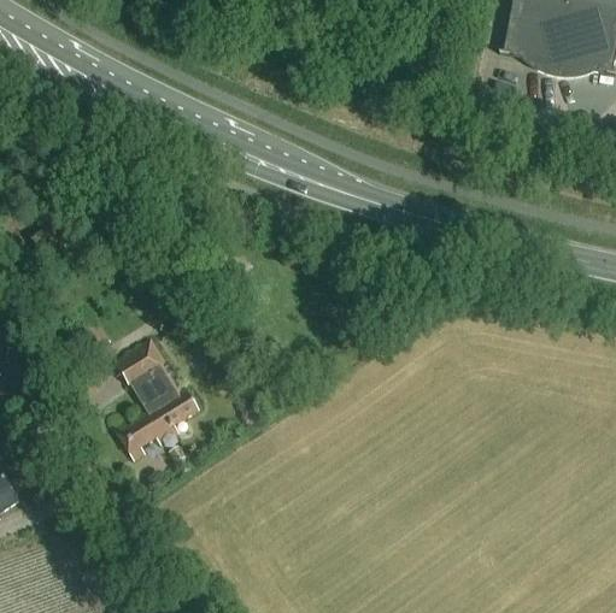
[(512,0),(503,56),(522,59),(555,78),(593,71),(612,75),(615,52),(615,0),(512,0)]
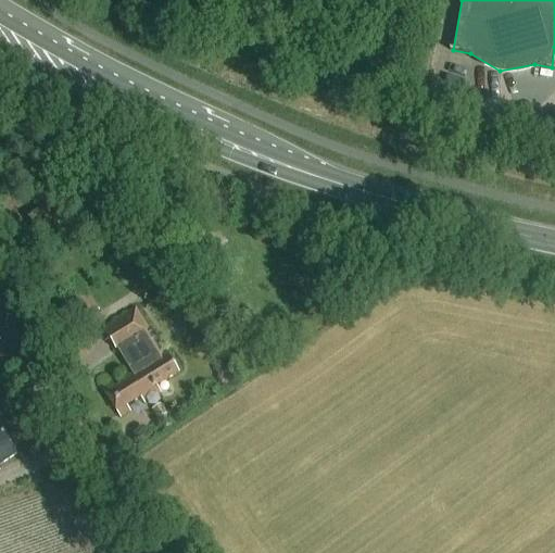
[(164,348),(162,350),(135,305),(101,326),(114,347),(116,346),(131,368),(102,388),(120,415),(130,409),(127,403),(140,394),(143,400),(160,390),(155,382),(177,369),(164,348)]
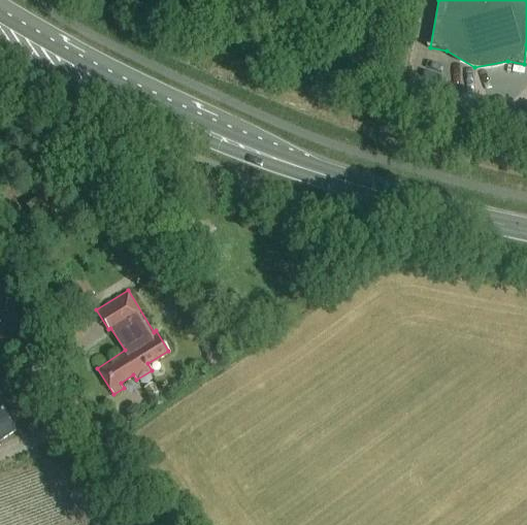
[(153,381),(144,387),(150,396),(159,391),(153,381)]
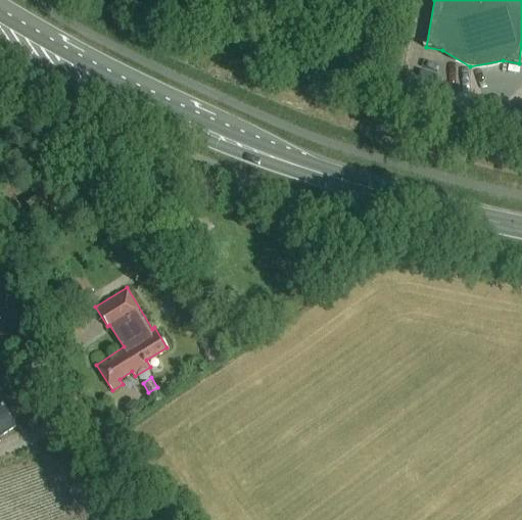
[(0,433),(14,424),(7,414),(8,413),(0,400),(0,433)]
